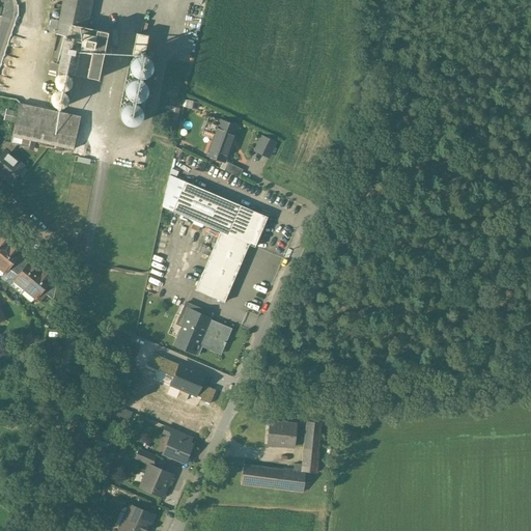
[(62,0),(59,17),(50,16),(47,30),(57,32),(57,33),(65,35),(81,38),(89,0),(62,0)]
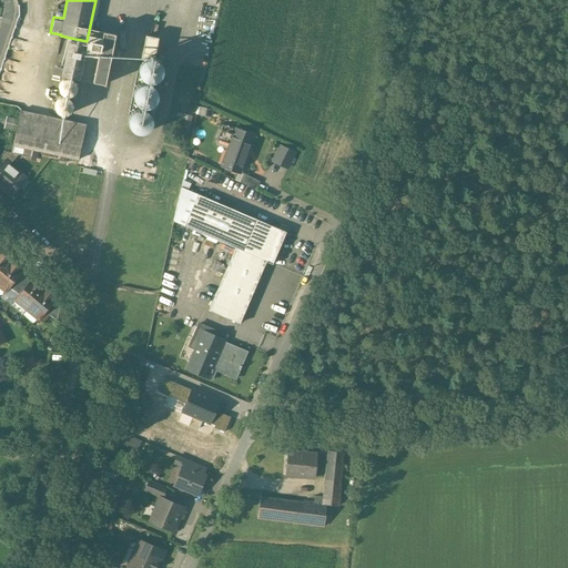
[(159,38),(146,36),(141,59),(145,60),(146,59),(148,59),(149,59),(151,58),(153,59),(154,59),(159,38)]
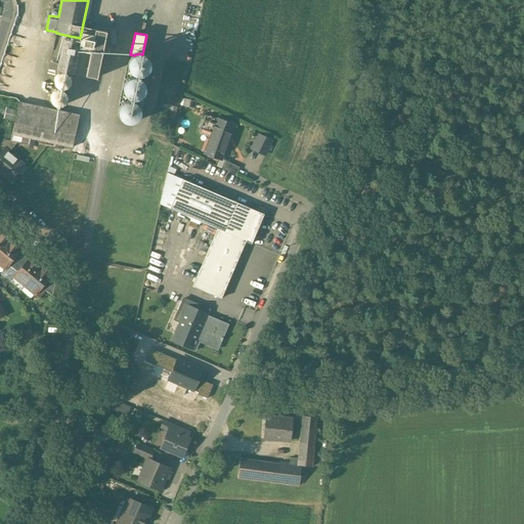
[(80,38),(64,35),(57,70),(73,74),(80,38)]
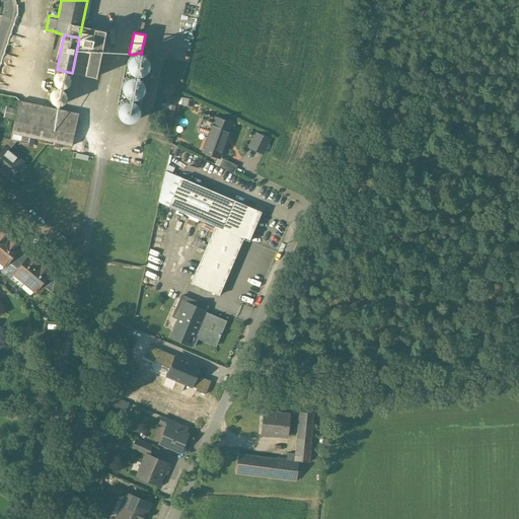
[(146,56),(144,55),(143,55),(142,54),(141,54),(140,54),(138,53),(136,54),(135,54),(134,54),(133,55),(131,56),(130,57),(129,59),(128,60),(127,62),(127,63),(127,65),(127,66),(128,67),(128,69),(129,71),(131,72),(132,74),(134,74),(136,75),(138,75),(140,75),(142,74),(144,74),(145,73),(146,72),(147,70),(148,69),(149,67),(149,65),(149,64),(149,63),(149,62),(148,60),(147,58),(146,56)]
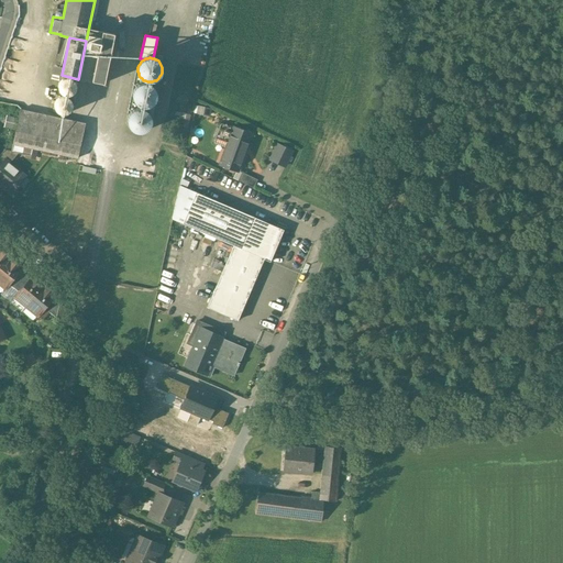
[(75,83),(74,80),(72,79),(70,79),(69,78),(67,78),(65,78),(63,79),(62,80),(61,83),(59,85),(58,87),(59,89),(59,90),(59,91),(61,92),(63,94),(64,95),(66,96),(68,96),(70,96),(72,95),(73,95),(74,94),(75,91),(76,90),(76,89),(76,87),(76,85),(76,84),(75,83)]
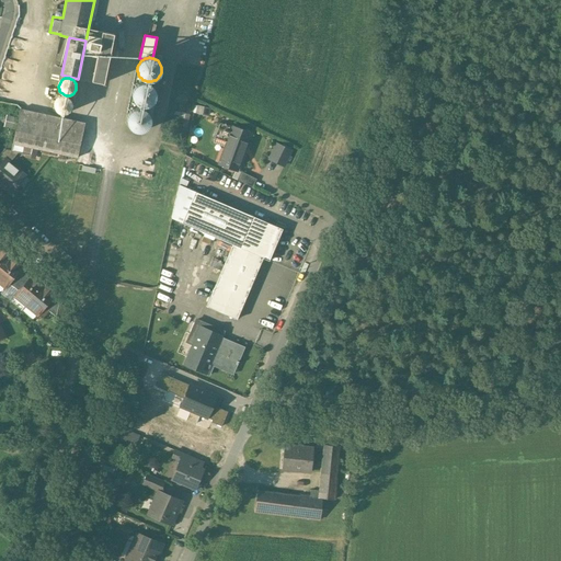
[(151,86),(150,84),(148,83),(147,83),(145,82),(142,83),(140,83),(139,84),(138,84),(137,86),(136,87),(134,89),(134,91),(133,92),(133,93),(133,95),(133,98),(134,99),(134,100),(135,102),(136,103),(137,104),(138,105),(139,105),(141,106),(144,106),(146,106),(148,105),(150,104),(151,103),(152,102),(153,101),(155,99),(155,98),(155,95),(156,94),(155,92),(155,90),(153,89),(153,88),(152,87),(151,86)]
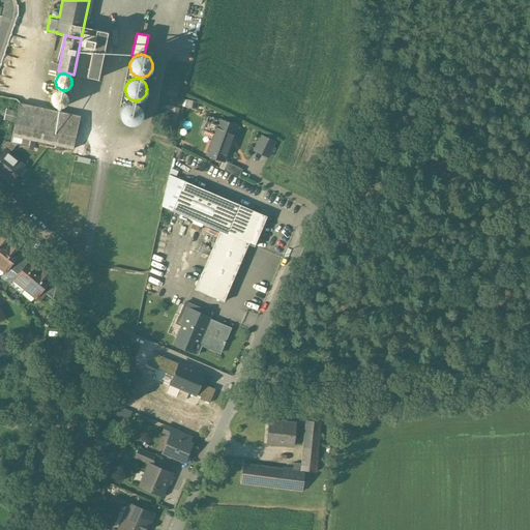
[(66,95),(65,93),(64,92),(63,92),(61,91),(59,91),(57,91),(55,92),(54,93),(53,94),(53,95),(52,96),(52,97),(52,99),(52,101),(52,102),(53,104),(54,105),(55,106),(56,107),(57,108),(59,108),(61,108),(63,107),(64,106),(65,106),(67,104),(67,101),(68,100),(68,99),(67,97),(67,96),(66,95)]
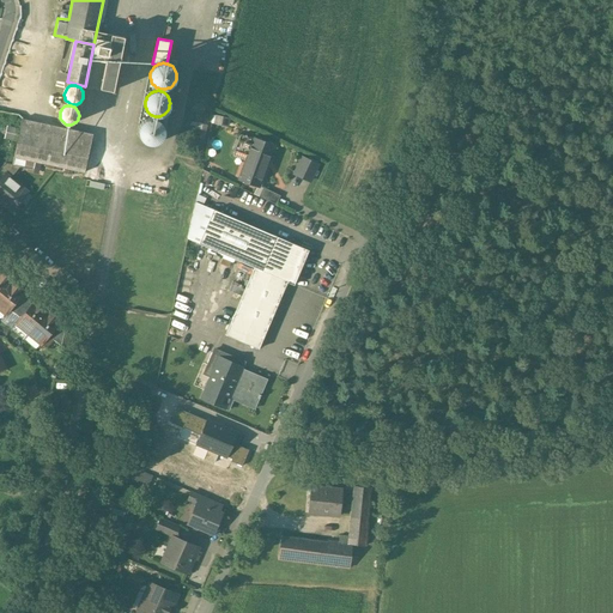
[(158,120),(157,119),(155,117),(152,117),(150,119),(147,119),(145,120),(144,121),(143,122),(141,125),(140,126),(140,128),(139,129),(139,132),(139,133),(140,135),(141,138),(143,140),(145,141),(147,143),(149,144),(151,144),(155,144),(157,143),(158,141),(159,140),(162,139),(162,138),(163,135),(164,134),(164,132),(164,131),(164,128),(163,127),(163,126),(163,125),(162,123),(161,121),(158,120)]
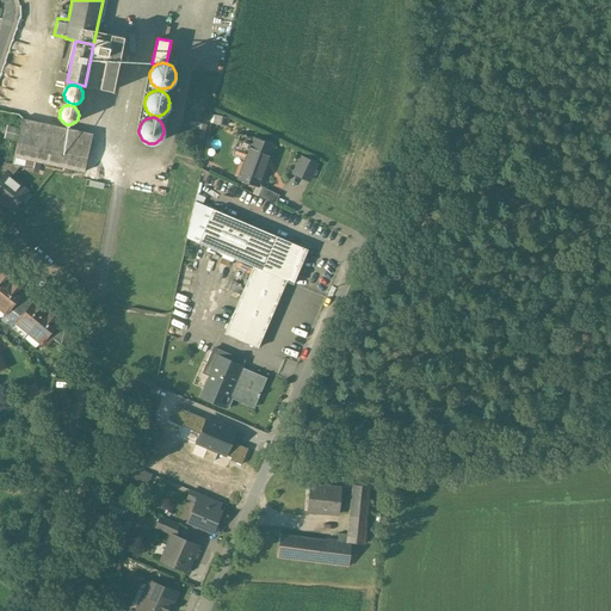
[(91,142),(20,127),(13,156),(85,172),(91,142)]
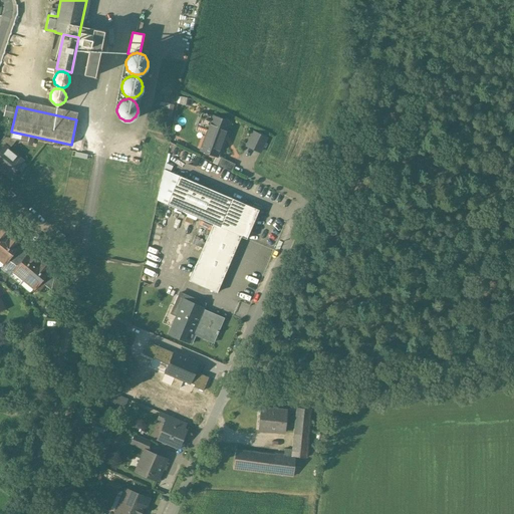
[(230,121),(214,115),(213,116),(202,112),(197,126),(208,131),(201,151),(217,157),(230,121)]
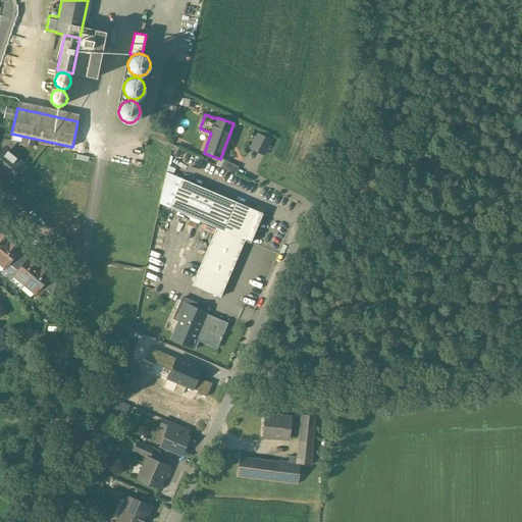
[(270,140),(258,134),(251,148),(264,154),(270,140)]
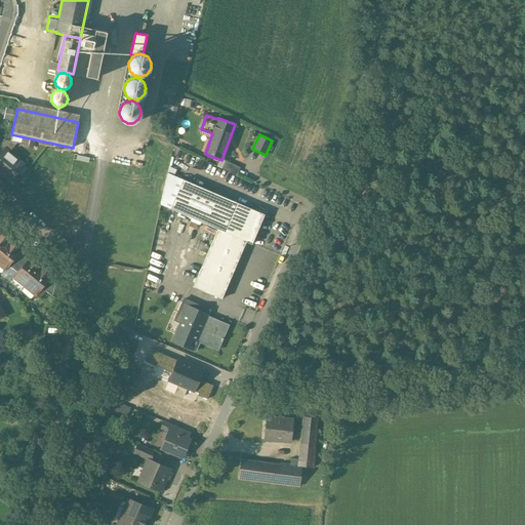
[(24,164),(4,149),(0,154),(0,170),(10,178),(9,179),(10,180),(17,171),(15,169),(21,163),(23,165),(24,164)]
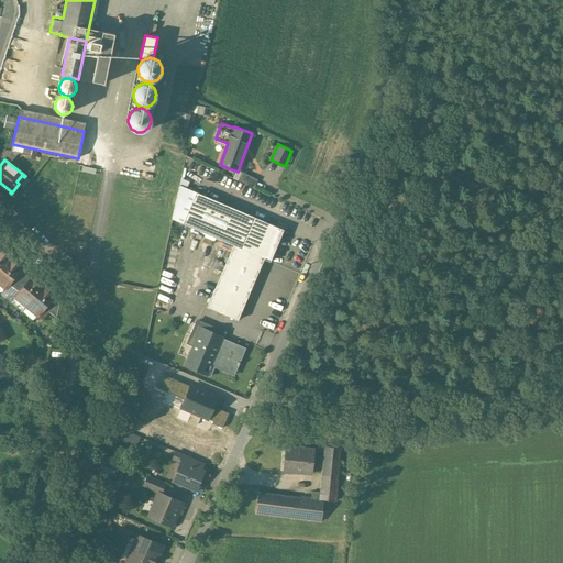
[(61,174),(52,170),(50,179),(58,183),(61,174)]
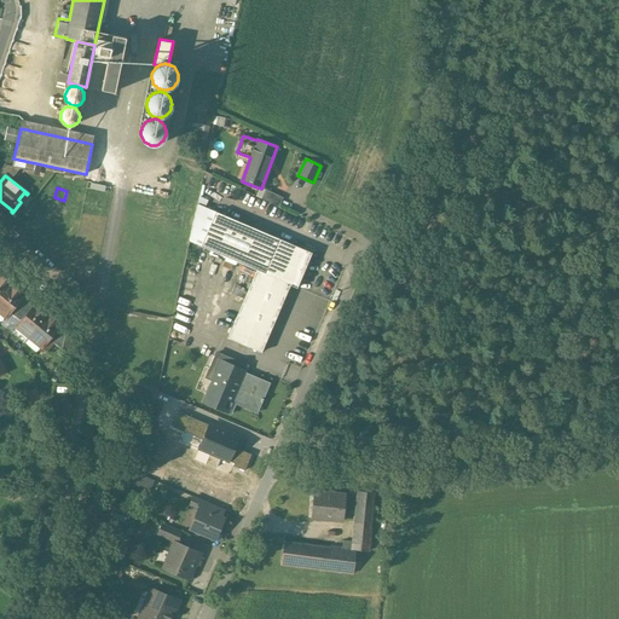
[(283,197),(266,189),(261,198),(279,207),(283,197)]
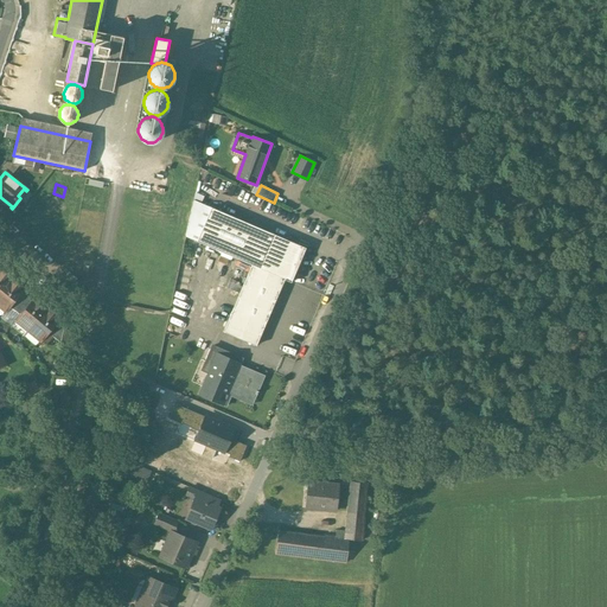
[(197,242),(211,209),(193,202),(186,237),(197,242)]
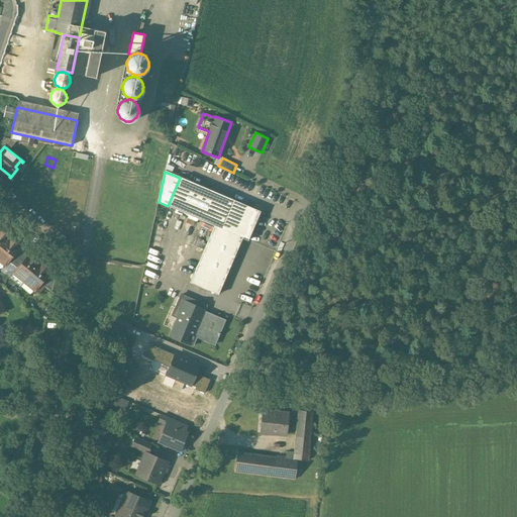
[(232,199),(180,178),(168,206),(214,225),(220,228),(232,199)]
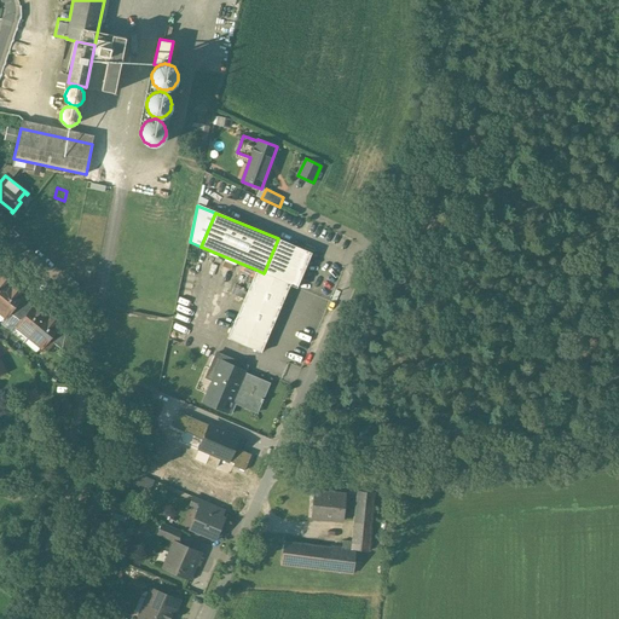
[(311,253),(278,238),(264,273),(296,287),(311,253)]
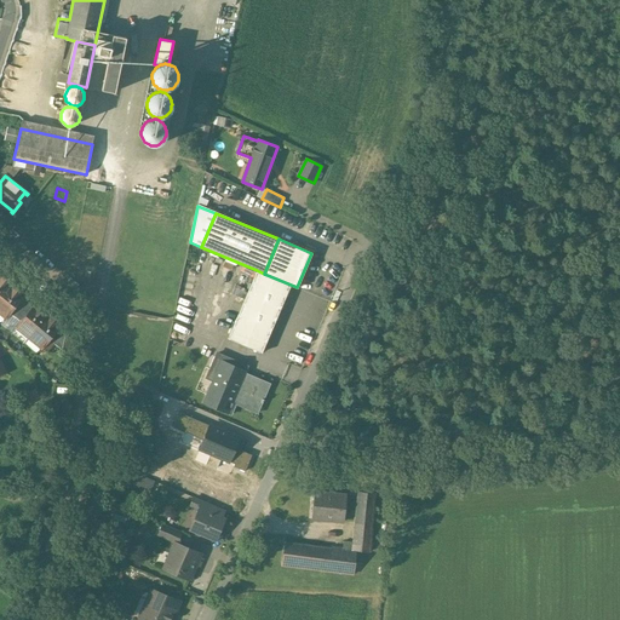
[(264,274),(257,270),(228,338),(262,352),(287,292),(291,285),(297,288),(297,287),(264,274)]
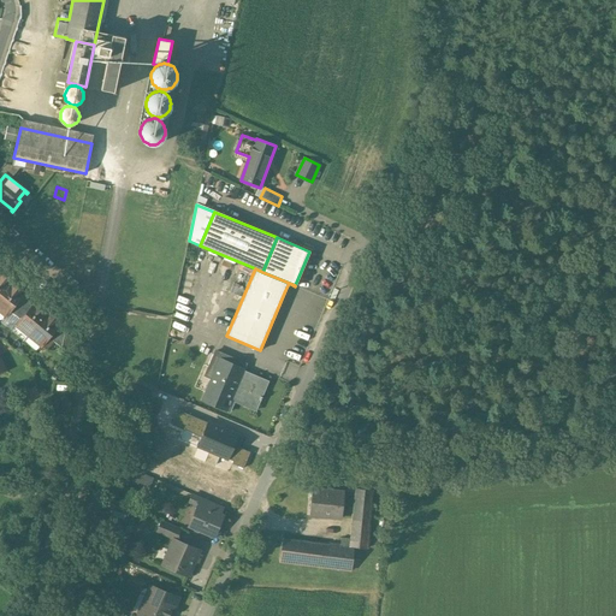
[(23,294),(0,274),(0,311),(6,315),(10,312),(22,296),(23,294)]
